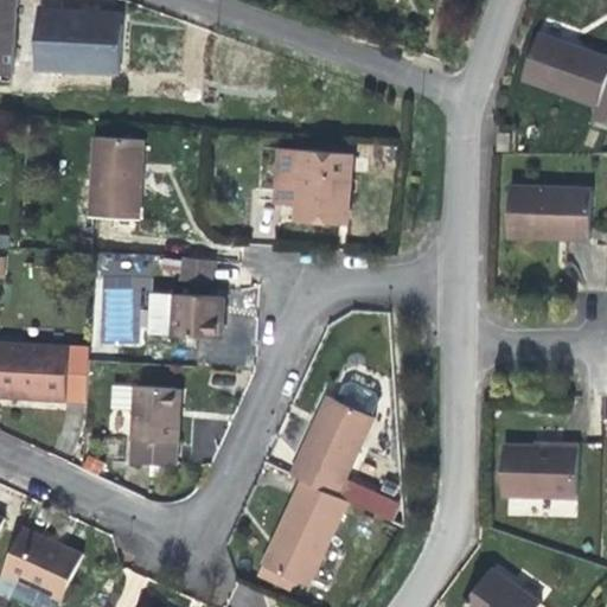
[(0,0),(0,74),(14,75),(18,0),(0,0)]
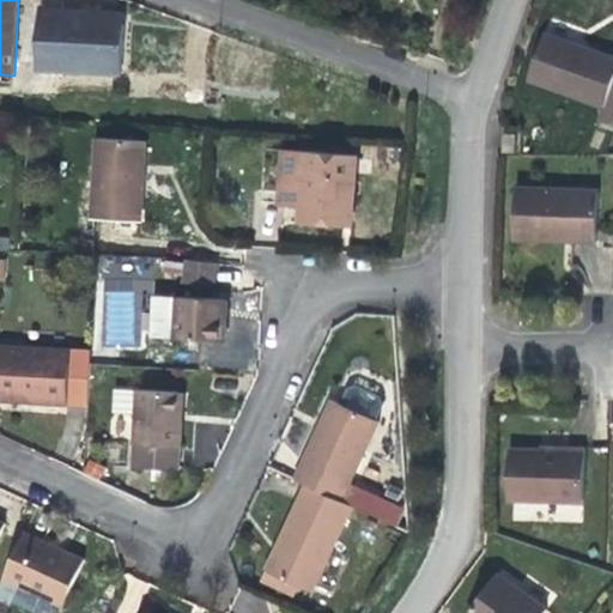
[(122,72),(125,24),(104,23),(84,22),(84,13),(40,11),(37,68),(122,72)]
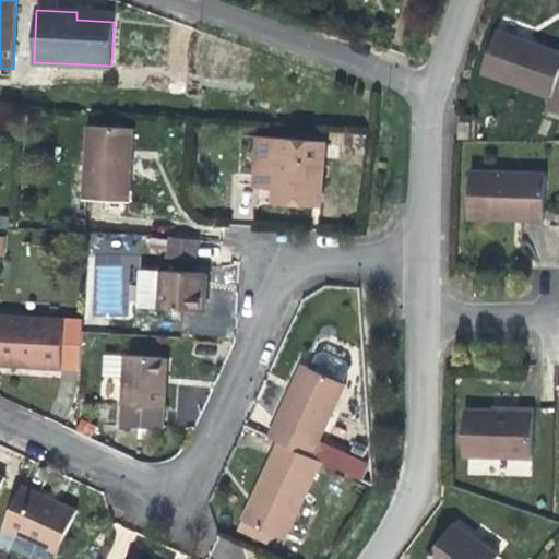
[(114,22),(115,14),(76,12),(76,20),(95,21),(114,22)]
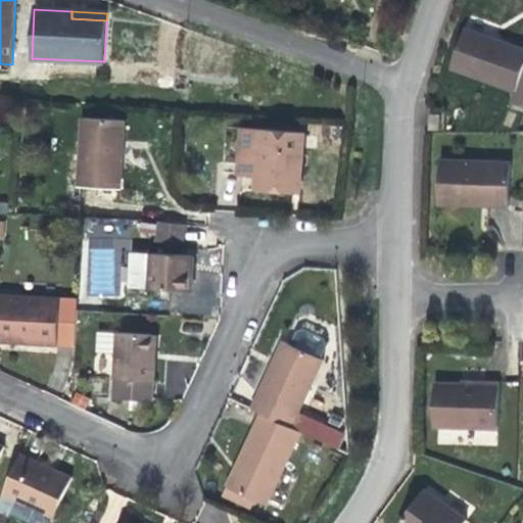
[(522,107),(522,50),(494,40),(464,29),(450,67),(514,91),(510,103),(522,107)]
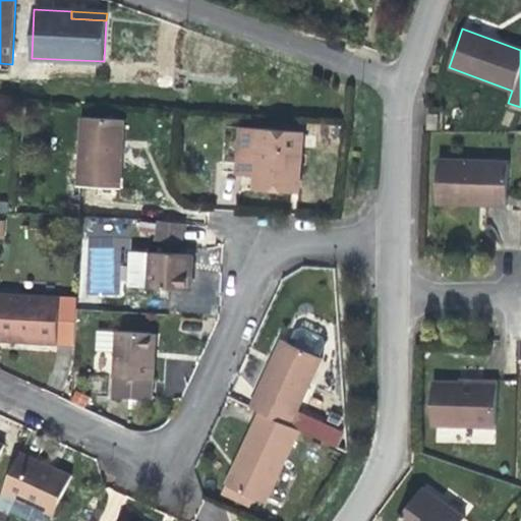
[(123,145),(124,120),(82,117),(78,186),(120,188),(123,145)]
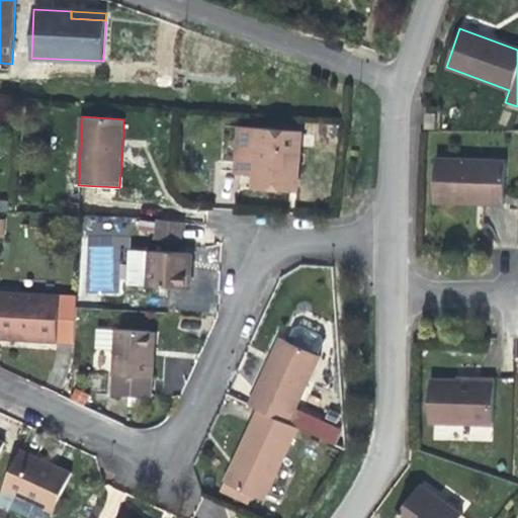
[(298,168),(301,132),(258,127),(258,131),(240,130),(237,172),(254,173),(253,189),(282,191),(290,191),(292,168),(298,168)]
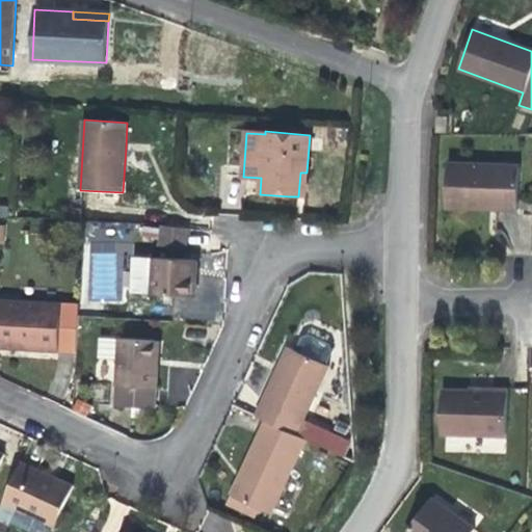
[(517,211),(520,165),(448,163),(446,208),(483,209),(483,205),(496,206),(496,210),(517,211)]
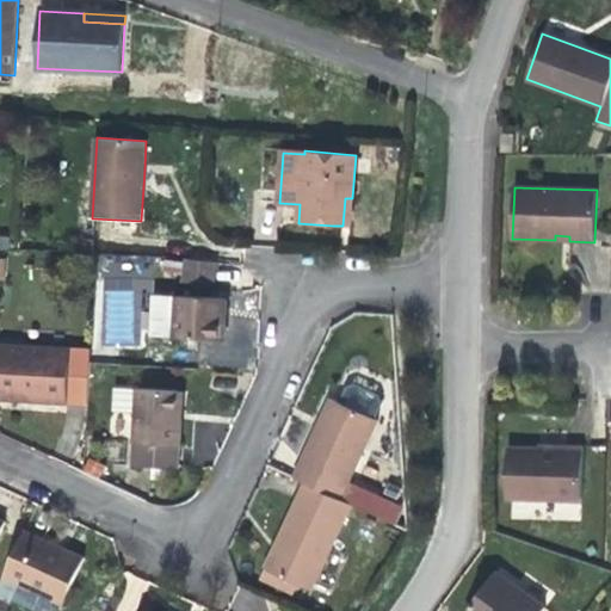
[(134,296),(134,287),(154,287),(154,257),(103,255),(102,295),(134,296)]
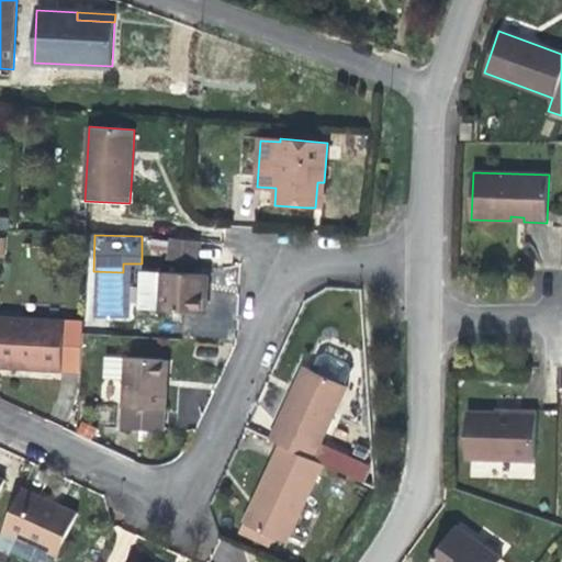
[(197,261),(199,240),(170,239),(169,259),(197,261)]
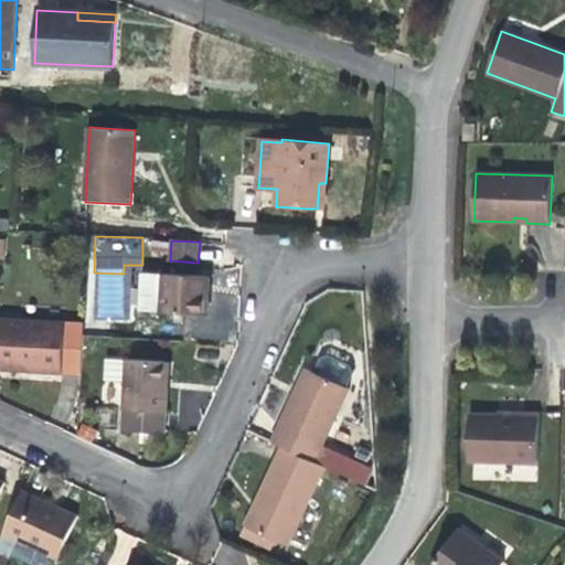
[(208,289),(209,276),(142,272),(139,311),(206,316),(208,289)]
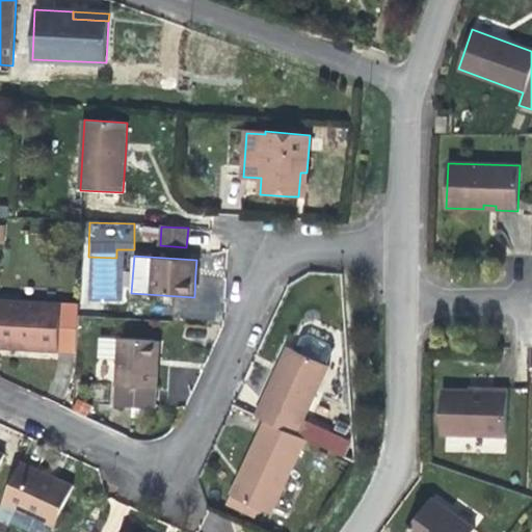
[(58,345),(61,304),(0,300),(0,347),(29,349),(29,343),(58,345)]
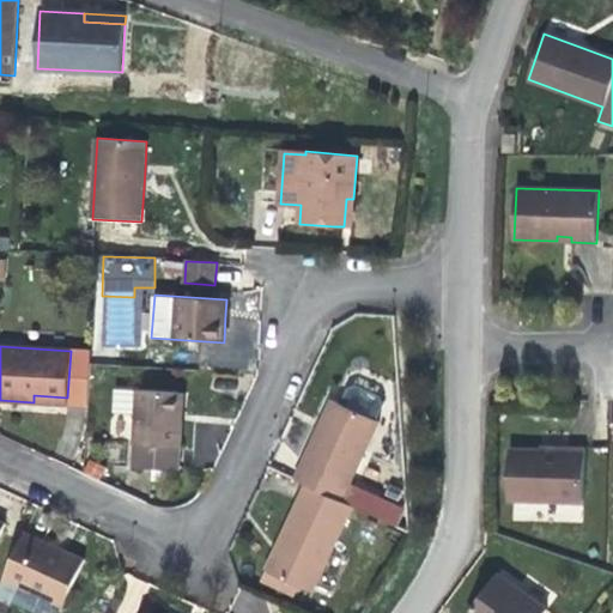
[(178,471),(182,422),(176,422),(177,392),(114,389),(114,413),(135,413),(132,468),(178,471)]
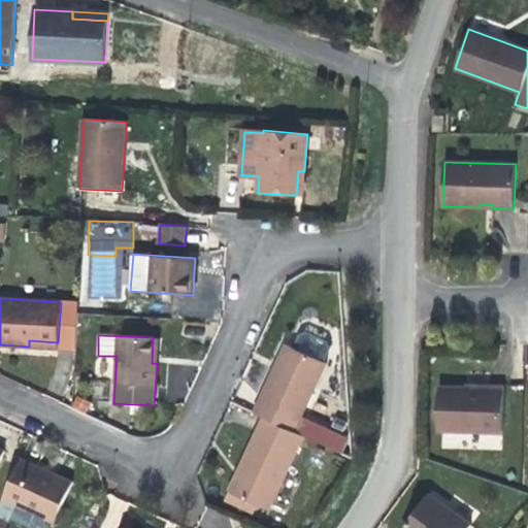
[(300,417),(326,363),(286,344),(269,378),(254,413),(263,417),(305,436),(318,442),(324,428),(300,417)]
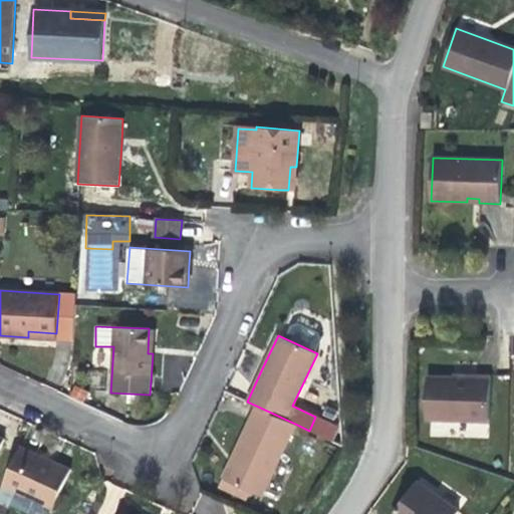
[(489,422),(491,375),(474,374),(474,380),(455,379),(455,377),(427,376),(426,420),(489,422)]
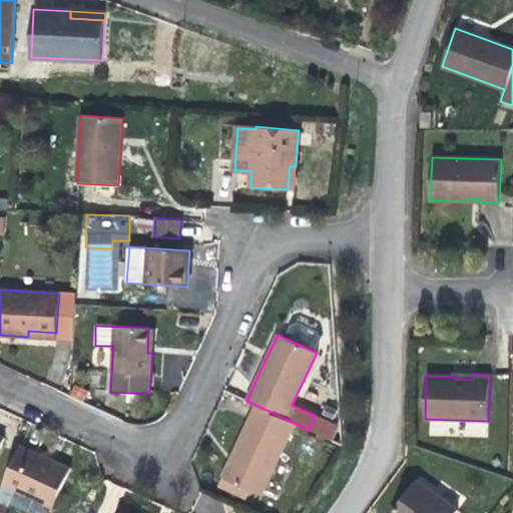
[(261,497),(297,424),(255,405),(229,460),(221,477),(248,491),(261,497)]
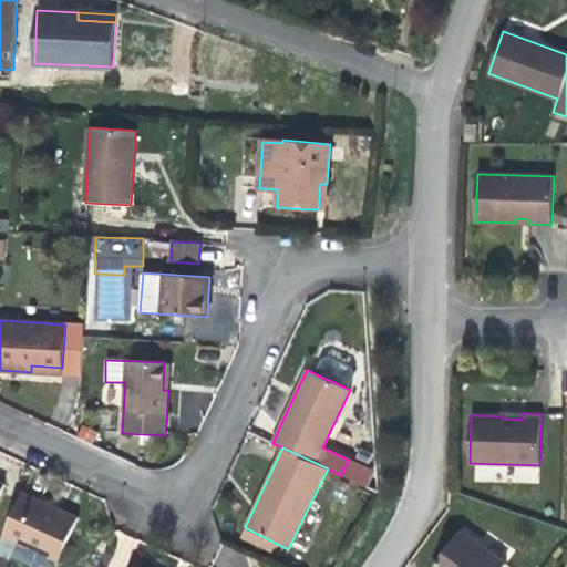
[(514,466),(514,480),(537,481),(538,466),(514,466)]
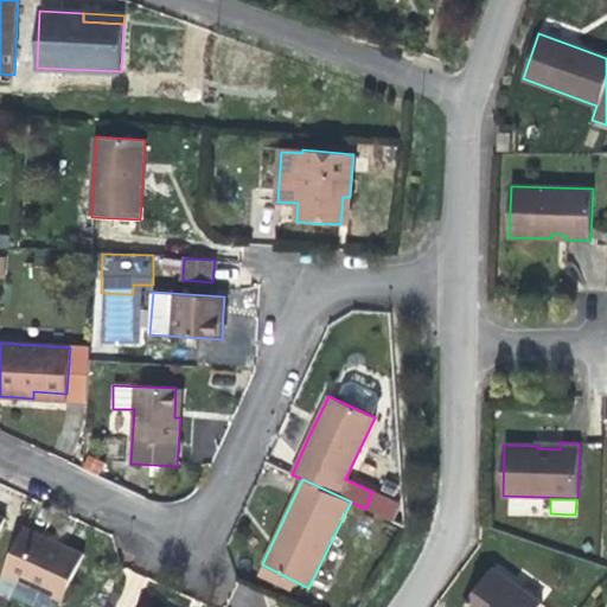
[(62,601),(83,554),(45,536),(25,526),(0,579),(0,592),(32,606),(57,606),(61,600),(62,601)]
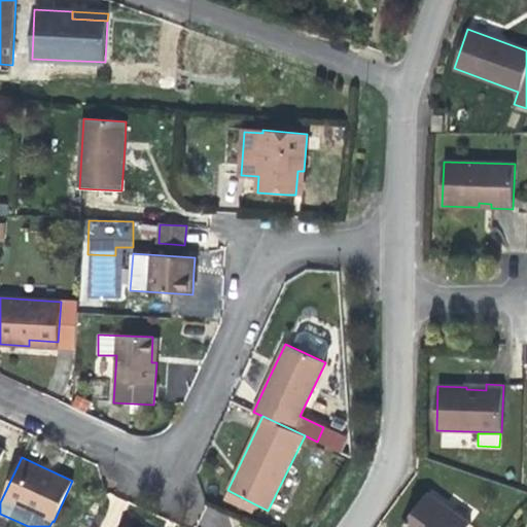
[(251,513),(255,504),(227,490),(223,500),(251,513)]
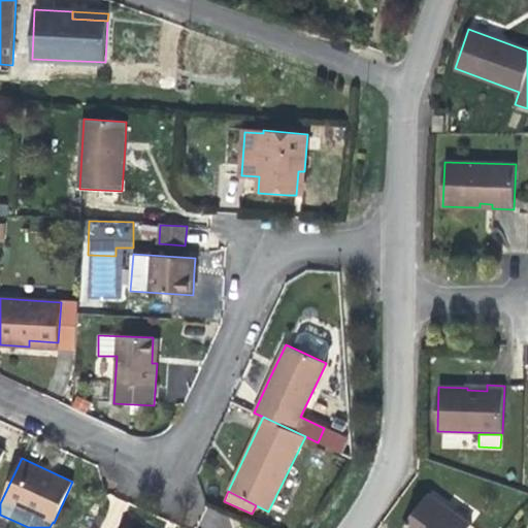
[(469,527),(471,525),(428,494),(403,527),(469,527)]
